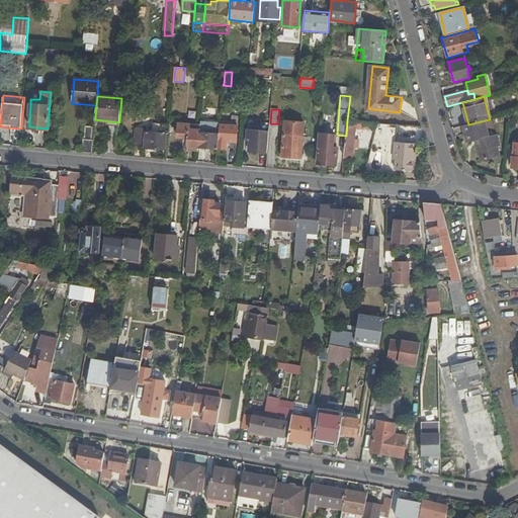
[(517,111),(510,113),(509,122),(517,119),(517,111)]
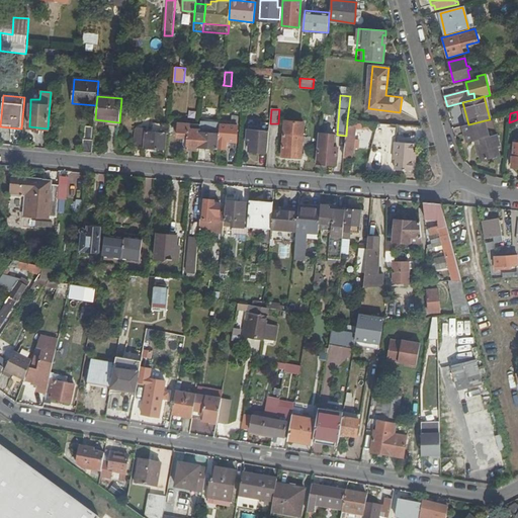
[(220,124),(218,148),(226,149),(227,139),(237,140),(237,132),(238,132),(239,114),(233,114),(232,121),(231,124),(223,124),(220,124)]
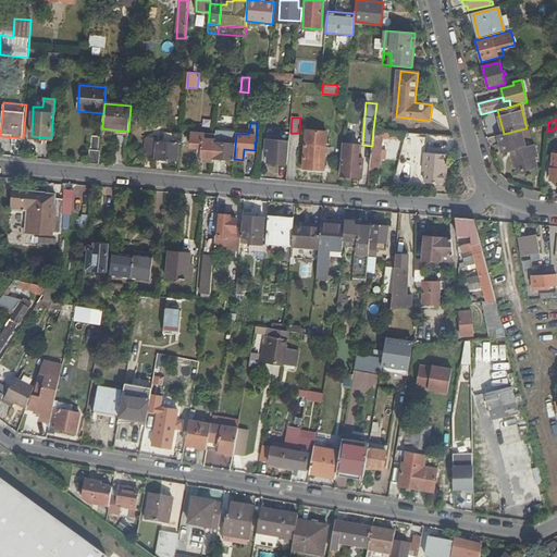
[(304,169),(324,170),(327,132),(307,130),(307,134),(304,169)]
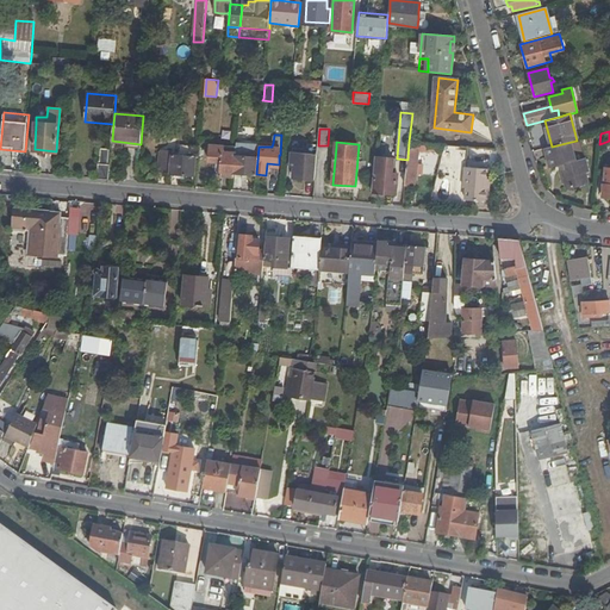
[(443,145),(409,142),(408,160),(405,185),(416,186),(419,153),(427,153),(427,151),(442,153),(443,145)]
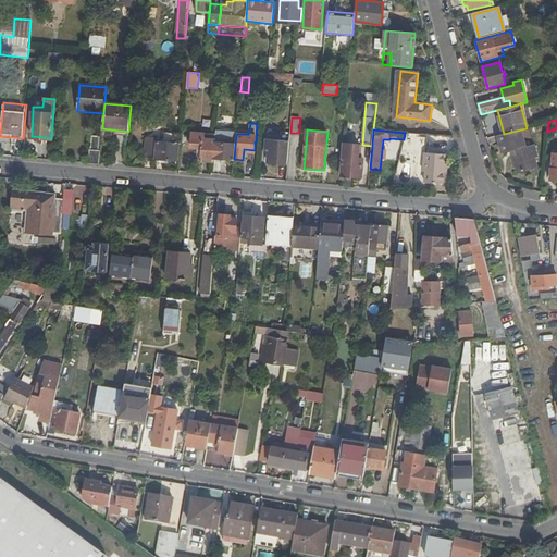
[(527,148),(521,130),(504,134),(497,136),(503,155),(512,151),(515,151),(515,155),(514,155),(518,173),(536,168),(535,159),(537,158),(535,148),(527,151),(527,148)]
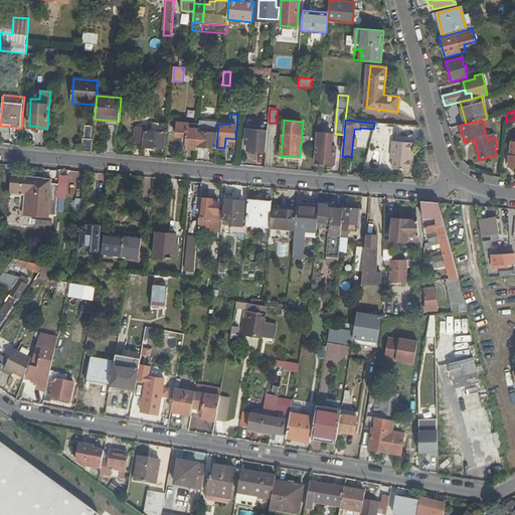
[(197,146),(216,147),(218,124),(199,122),(199,125),(197,146)]
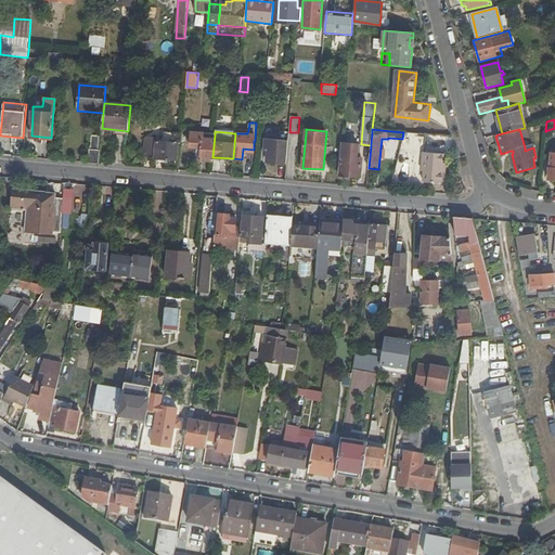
[(268,162),(286,164),(289,132),(280,131),(280,136),(267,134),(265,151),(269,152),(268,162)]
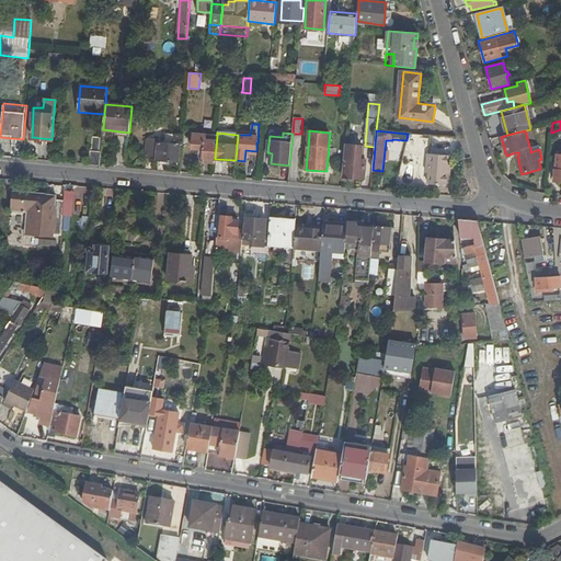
[(157,142),(156,157),(157,157),(157,160),(179,162),(180,145),(183,145),(184,135),(165,134),(164,144),(157,142)]
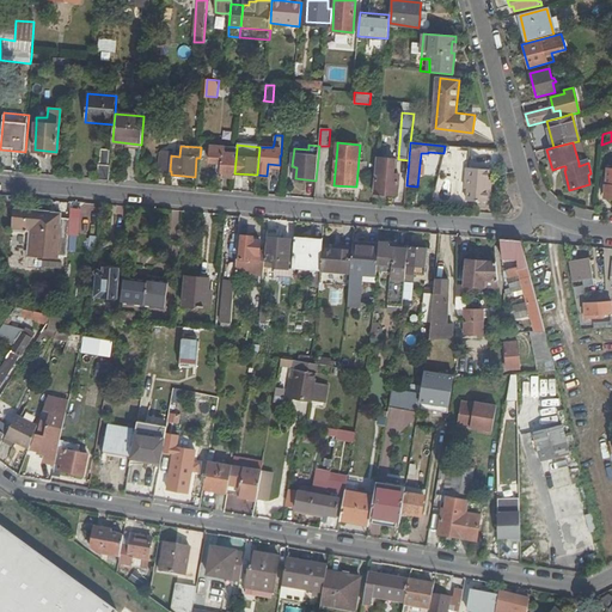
[(221,177),(234,177),(234,173),(237,148),(210,146),(209,160),(219,161),(218,172),(221,172),(221,177)]
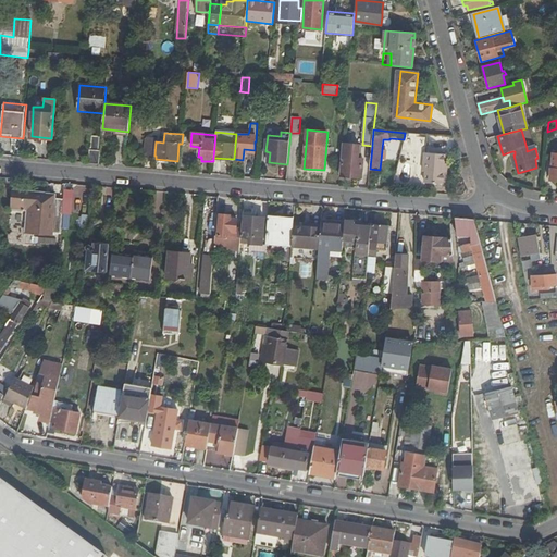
[(413,159),(418,134),(408,133),(404,157),(413,159)]
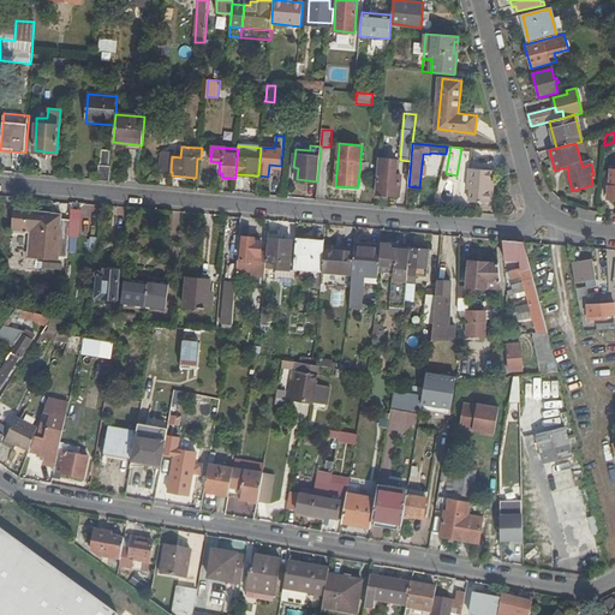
[(97,180),(109,181),(111,166),(108,166),(111,150),(102,149),(100,165),(99,165),(97,180)]
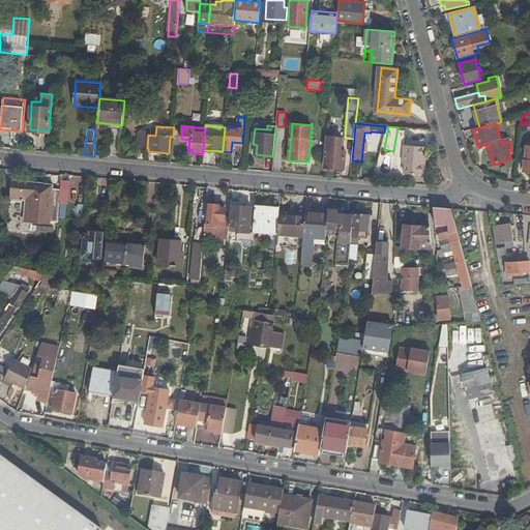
[(345,169),(347,152),(340,151),(342,140),(336,140),(336,138),(327,137),(325,167),(345,169)]
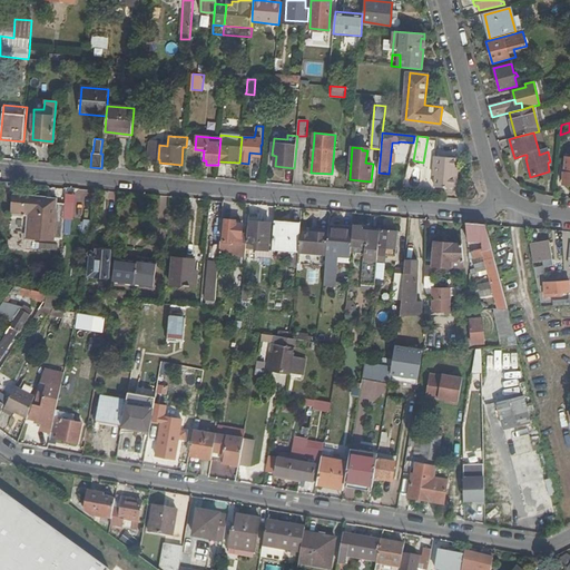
[(454,175),(454,167),(455,158),(434,156),(433,174),(436,174),(435,188),(457,189),(458,175),(454,175)]
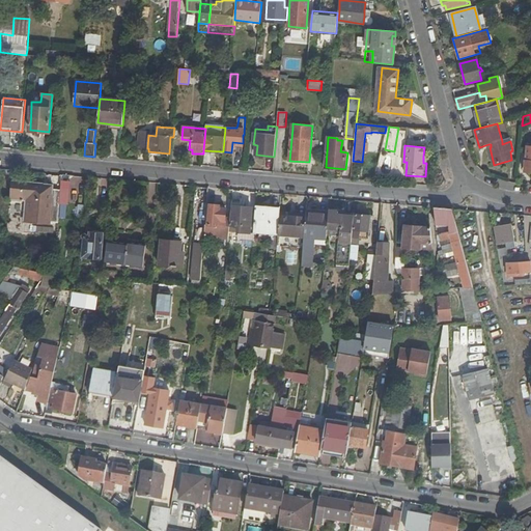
[(30,201),(28,222),(50,224),(50,222),(58,223),(61,189),(53,189),(53,184),(31,183),(14,180),(11,200),(30,201)]
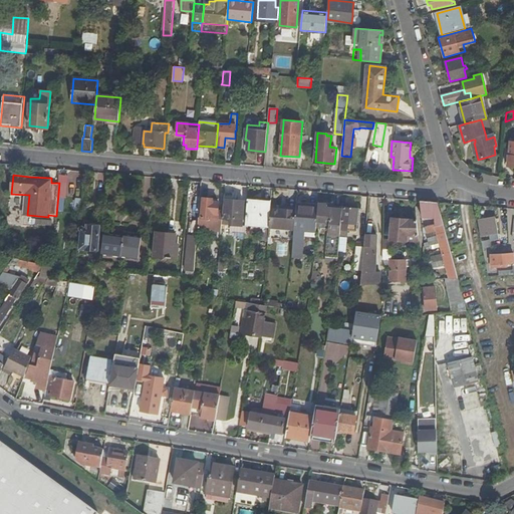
[(225,194),(223,218),(235,219),(234,223),(242,224),(244,201),(233,200),(233,194),(225,194)]
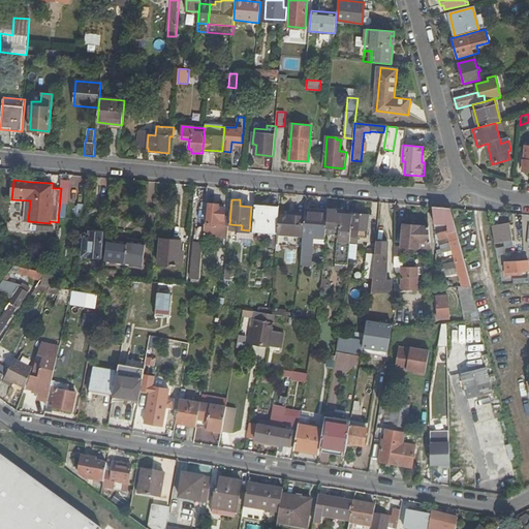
[(67,217),(69,203),(63,201),(60,216),(67,217)]
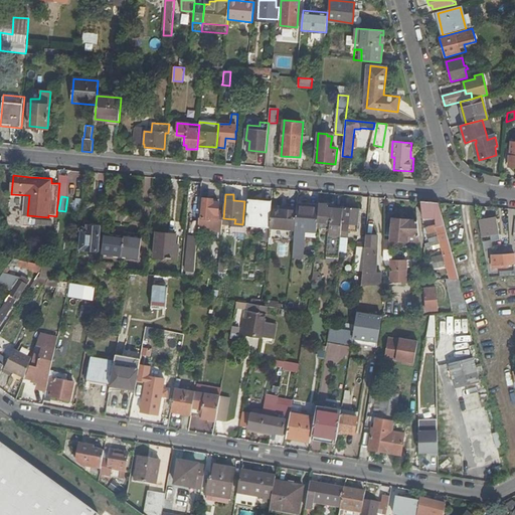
[(201,218),(199,218),(198,229),(216,231),(217,219),(219,202),(212,202),(212,199),(203,198),(201,218)]
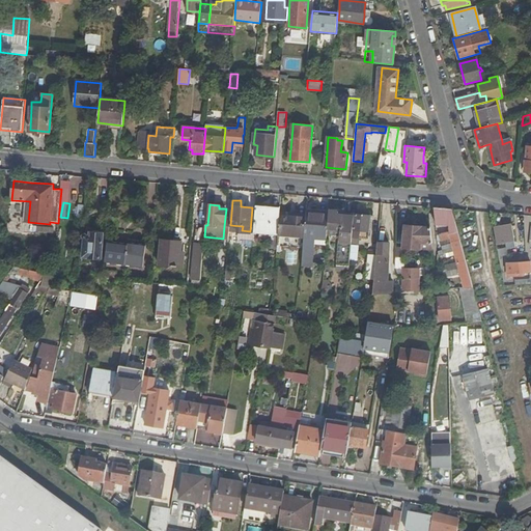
[(280,211),(256,207),(254,232),(278,234),(280,213),(280,211)]
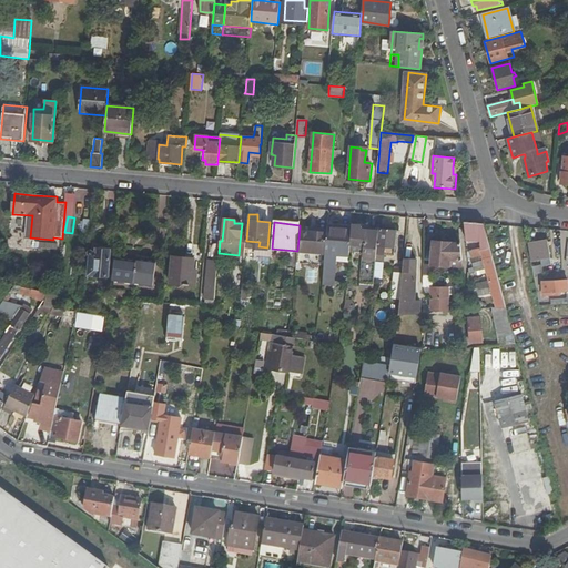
[(496,307),(506,307),(484,224),(465,222),(466,240),(480,241),(482,250),(467,252),(468,257),(483,255),(485,262),(474,264),(475,267),(469,269),(469,272),(477,271),(486,270),(487,273),(490,287),(475,292),(475,298),(493,293),(496,307)]
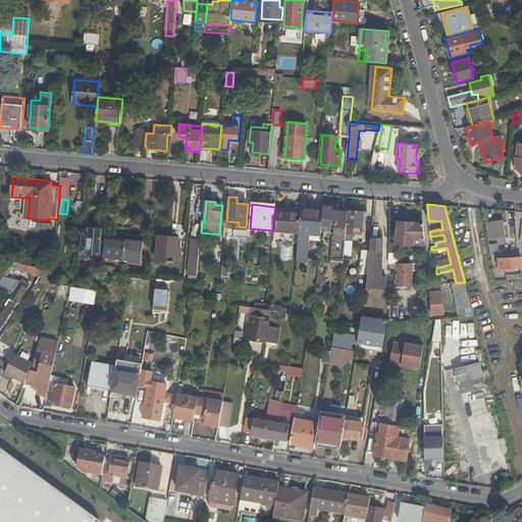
[(323,211),(321,229),(335,231),(334,237),(332,237),(330,265),(344,266),(346,233),(348,213),(333,212),(333,209),(323,208),(323,211)]
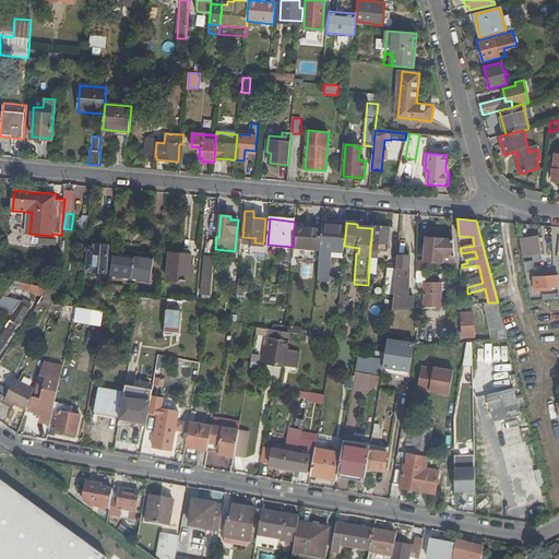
[(293,248),(321,251),(323,230),(310,228),(310,225),(295,224),(293,247),(293,248)]
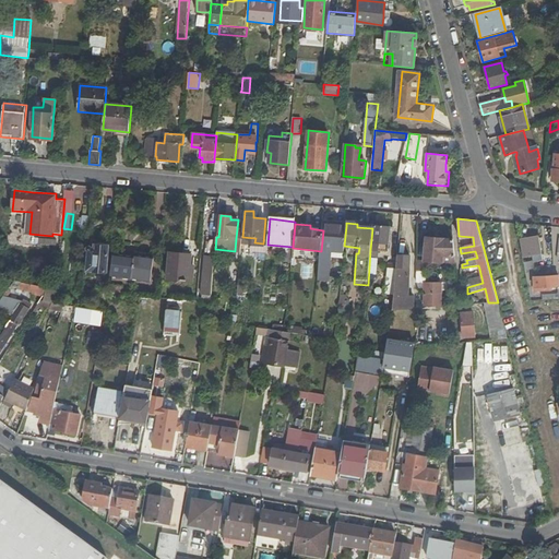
[(331,251),(343,252),(344,246),(346,226),(323,224),(323,227),(323,230),(321,251),(318,280),(329,280),(331,251)]
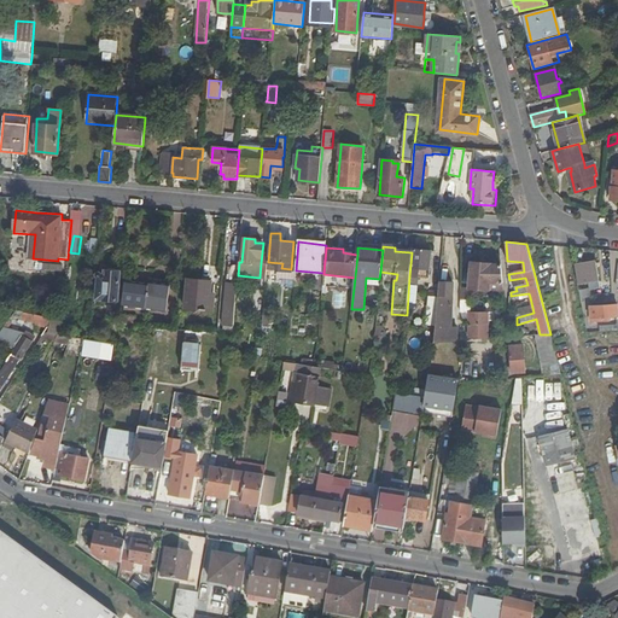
[(412,252),(409,277),(430,278),(432,250),(412,249),(412,252)]
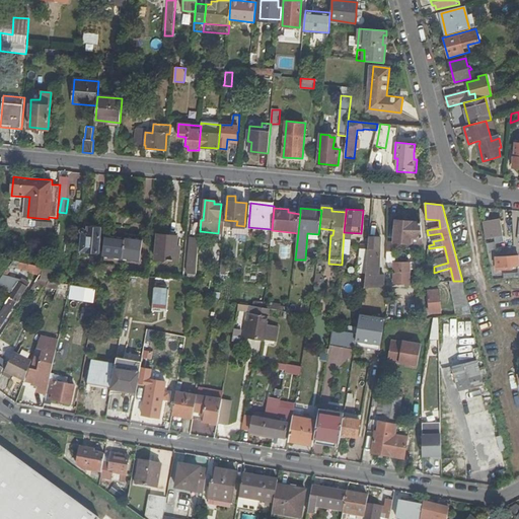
[(483,223),(486,238),(495,237),(496,242),(504,241),(501,220),(483,223)]
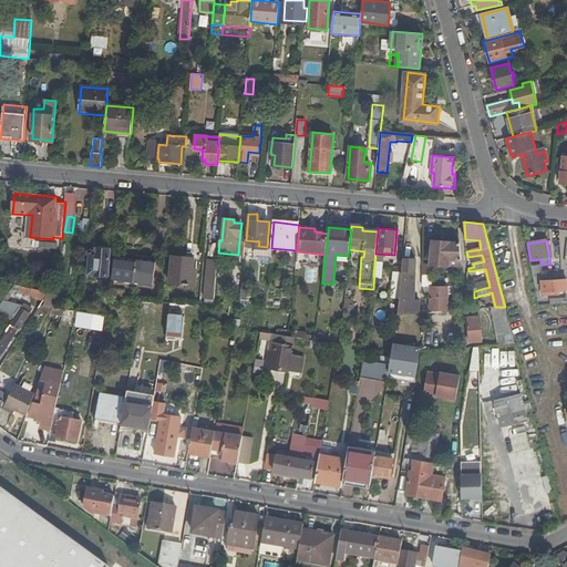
[(432,241),(431,265),(432,265),(463,267),(460,243),(432,241)]
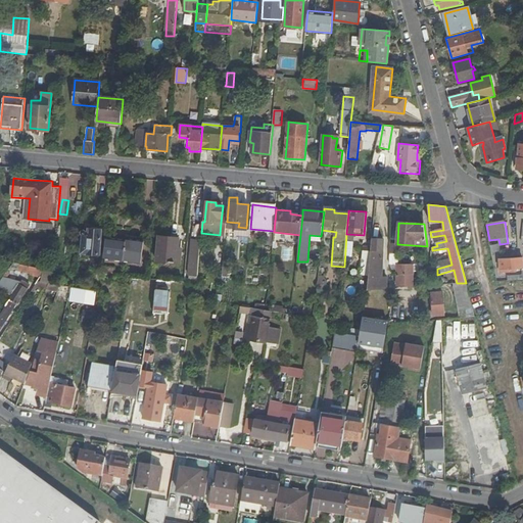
[(90,229),(89,233),(84,232),(82,252),(100,254),(101,230),(90,229)]
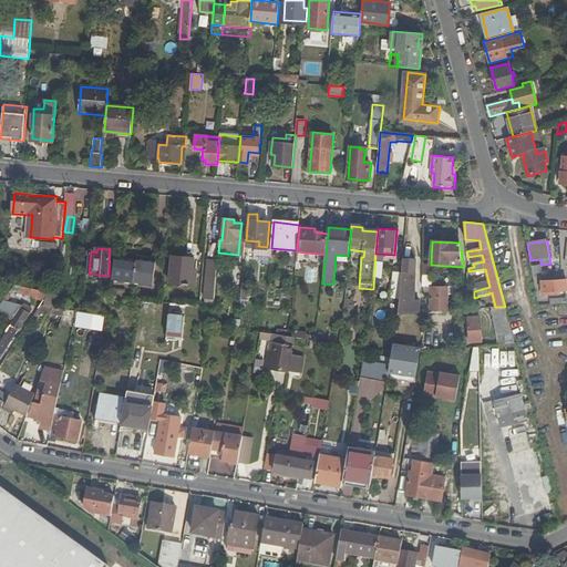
[(195,281),(196,269),(193,269),(194,258),(173,256),(169,279),(195,281)]
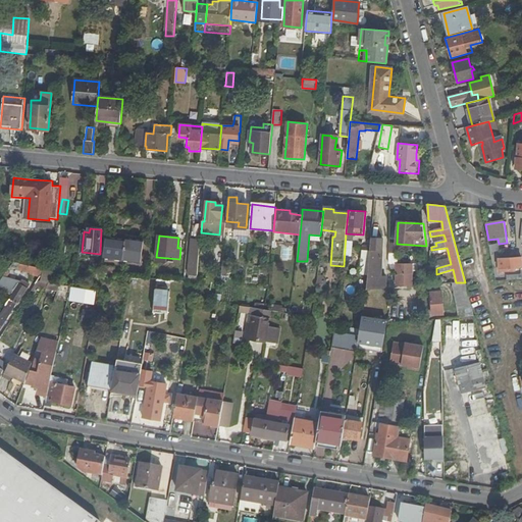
[(122,260),(125,260),(142,261),(142,255),(144,240),(126,238),(125,241),(109,239),(108,239),(107,239),(106,239),(104,238),(103,258),(111,258),(122,260)]
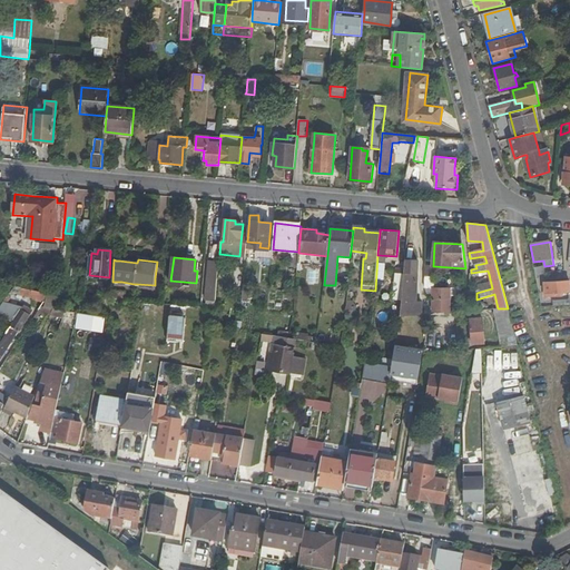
[(207,282),(216,283),(218,262),(209,261),(207,282)]
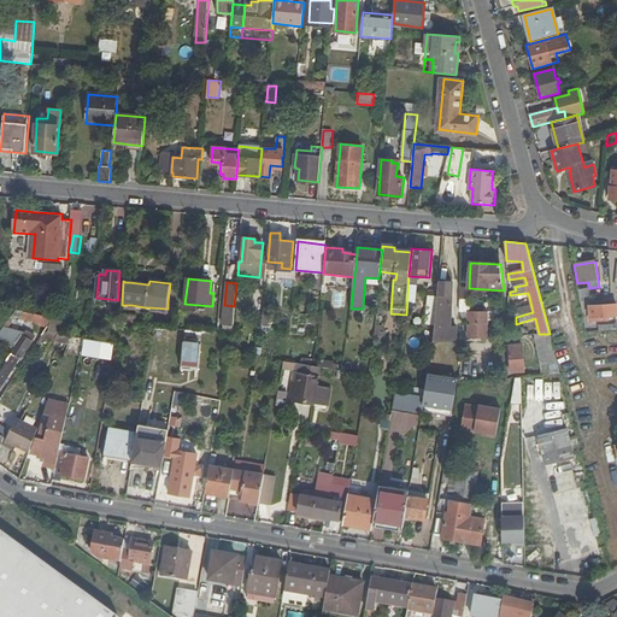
[(453,283),(439,282),(439,294),(436,312),(435,323),(434,342),(459,340),(459,336),(457,336),(457,328),(451,328),(453,283)]
